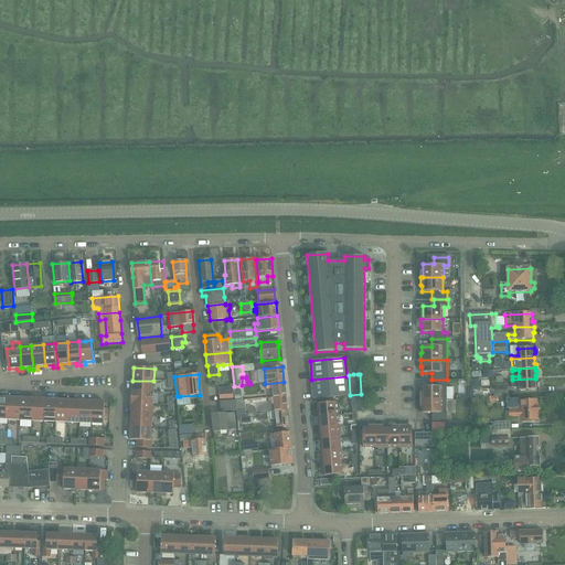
[(311,380),(313,400),(349,396),(347,376),(311,380)]
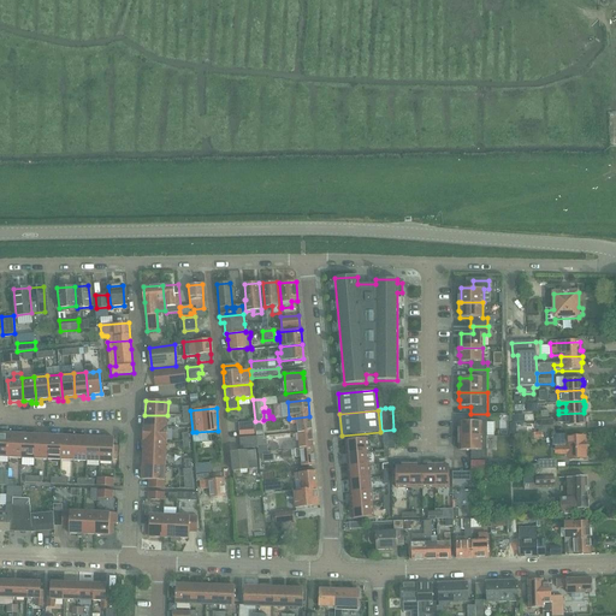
[(584,419),(584,413),(558,414),(558,424),(566,424),(567,427),(585,426),(584,425),(586,424),(586,420),(584,419)]
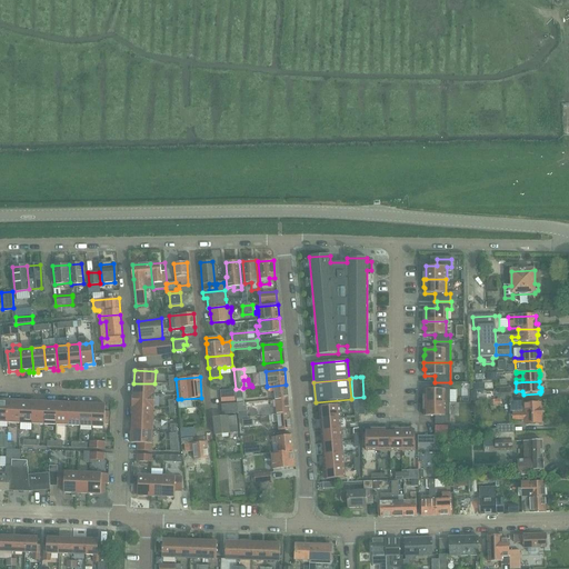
[(423,396),(423,402),(450,402),(450,382),(435,382),(435,390),(425,390),(425,396),(423,396)]
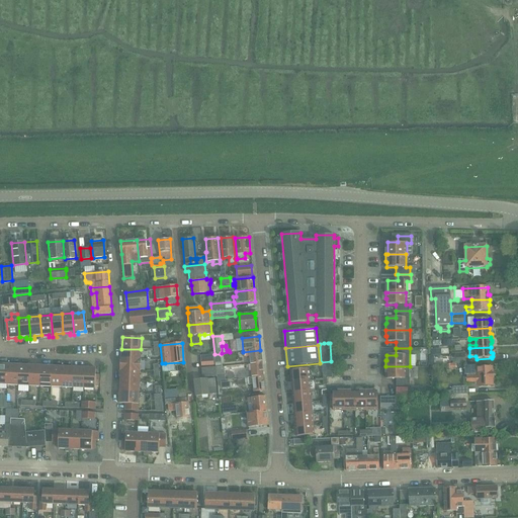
[(121,349),(121,359),(141,360),(141,349),(121,349)]
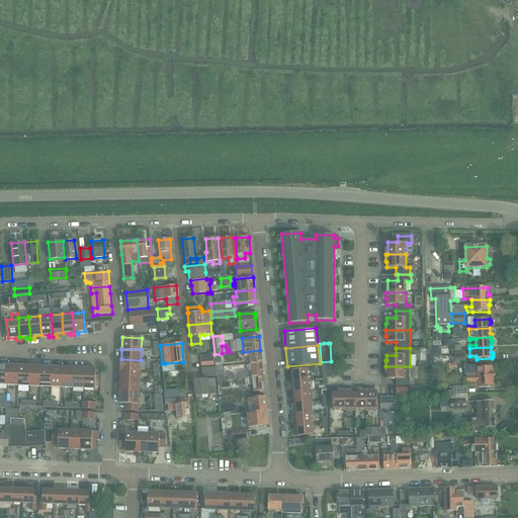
[(249,357),(250,364),(262,363),(260,350),(243,352),(244,357),(249,357)]
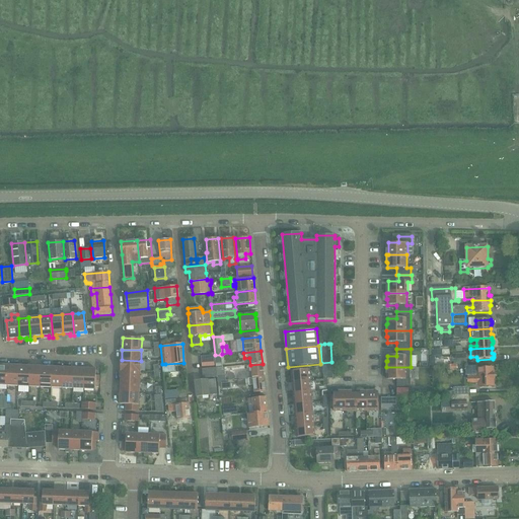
[(453,354),(453,365),(457,365),(457,364),(466,364),(466,354),(453,354)]
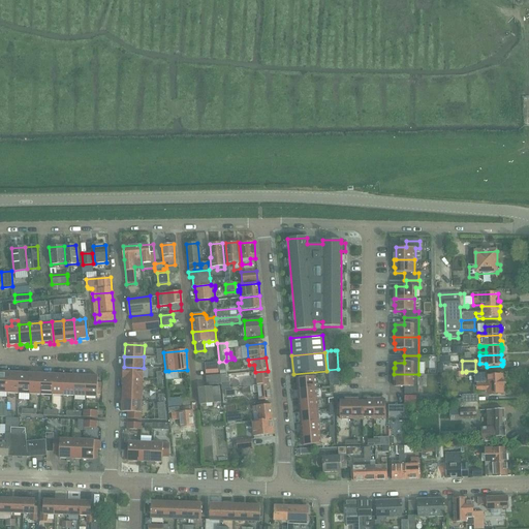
[(206,374),(218,373),(217,363),(205,364),(206,374)]
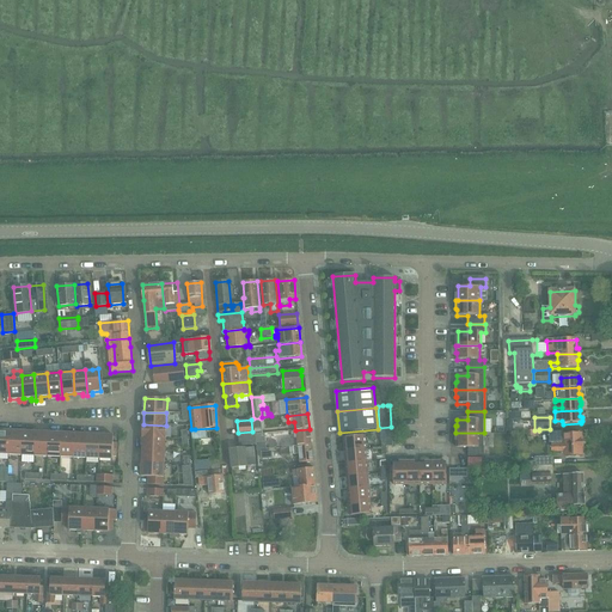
[(142,438),(142,439),(165,439),(166,439),(166,426),(144,424),(142,424),(142,438)]
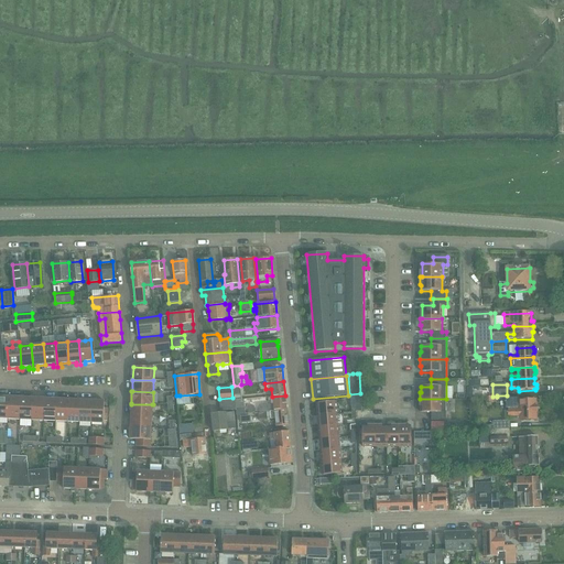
[(273,404),(264,405),(260,405),(260,413),(286,410),(285,396),(272,397),(273,404)]
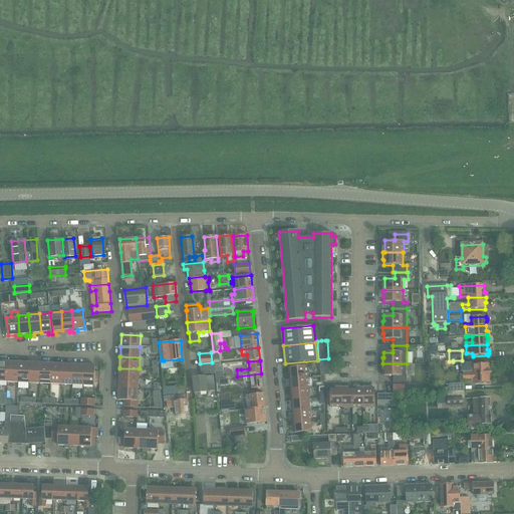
[(0,381),(7,382),(8,363),(9,363),(9,362),(0,361),(0,381)]
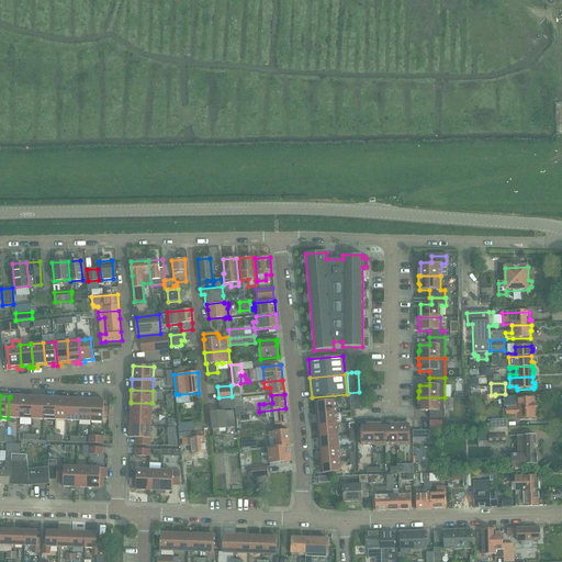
[(506,406),(506,416),(519,415),(519,419),(535,418),(534,412),(536,412),(535,405),(534,405),(534,398),(518,400),(516,400),(516,396),(504,396),(504,406),(506,406)]
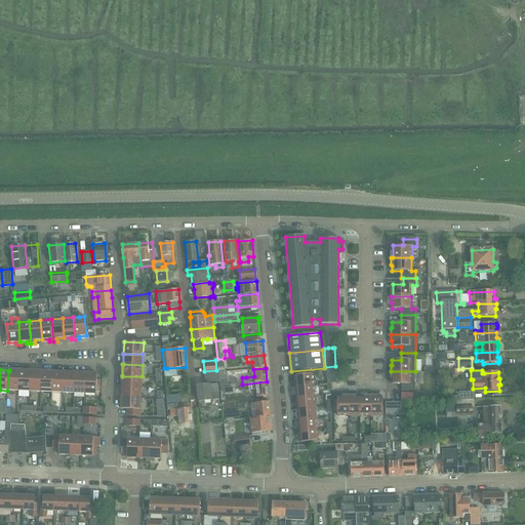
[(8,371),(7,391),(18,391),(19,371),(9,371),(8,371)]
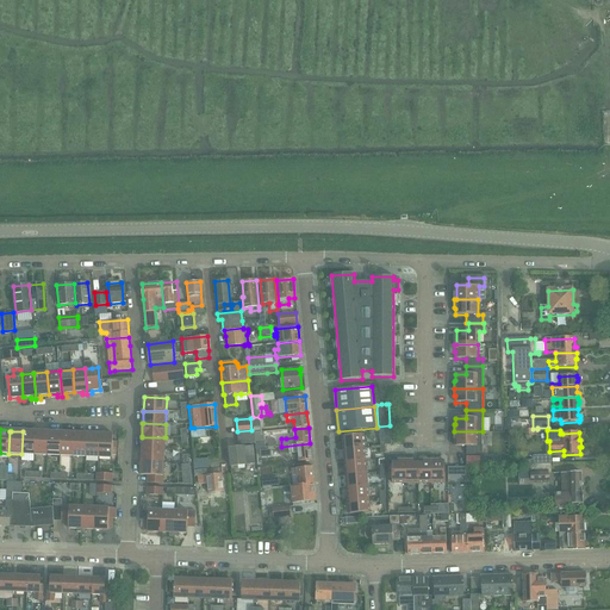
[(23,431),(22,454),(35,455),(36,433),(23,431)]
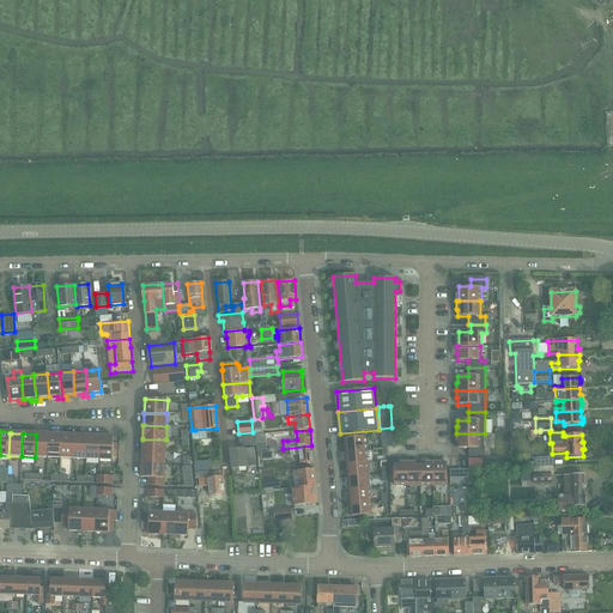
[(48,435),(48,457),(60,459),(61,436),(62,436),(62,434),(48,434),(48,435)]
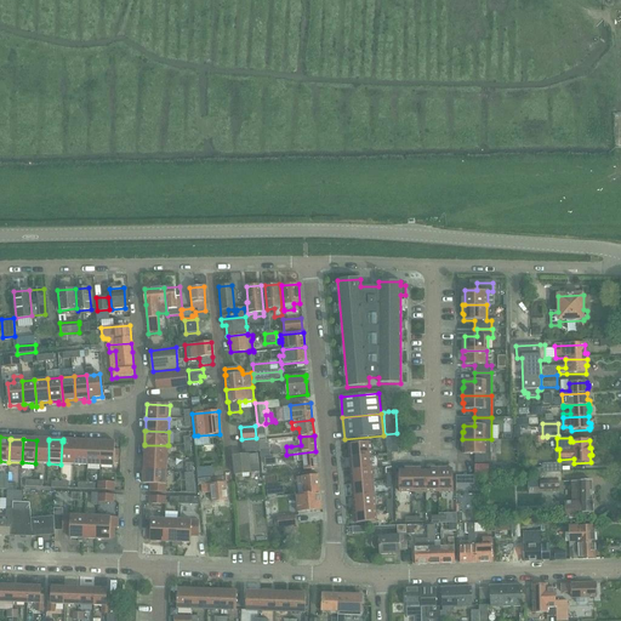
[(491,439),(462,439),(462,446),(463,446),(463,455),(476,455),(476,463),(491,463),(491,439)]
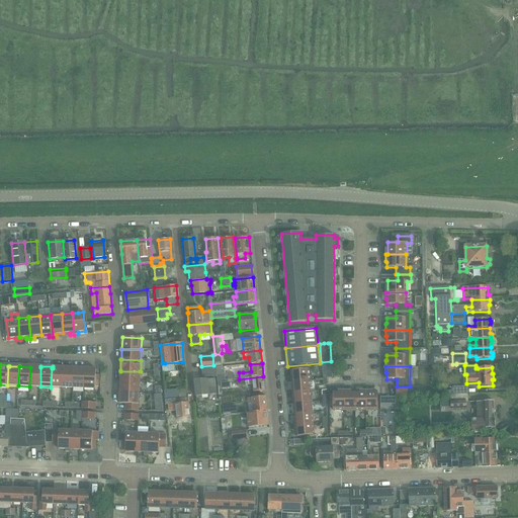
[(30,367),(29,386),(40,386),(40,367),(30,367)]
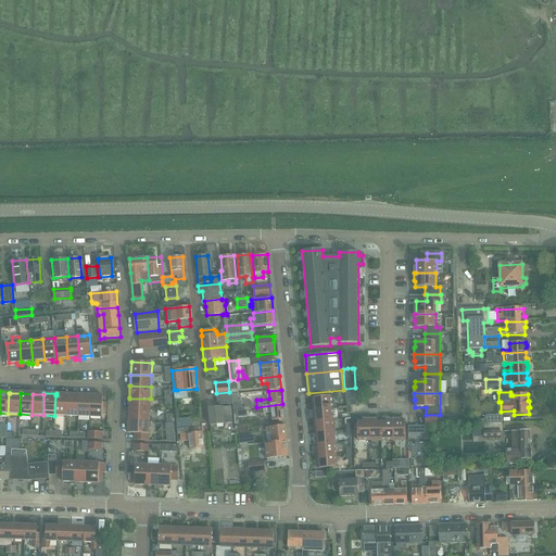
[(216,405),(231,404),(232,404),(231,395),(231,394),(216,395),(216,405)]
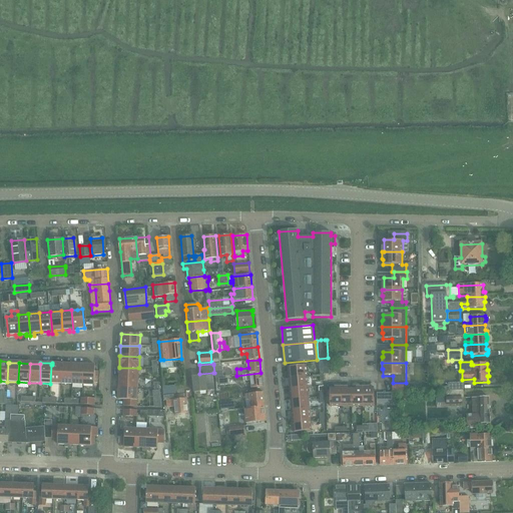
[(213,365),(214,373),(215,378),(223,377),(221,364),(220,364),(213,365)]
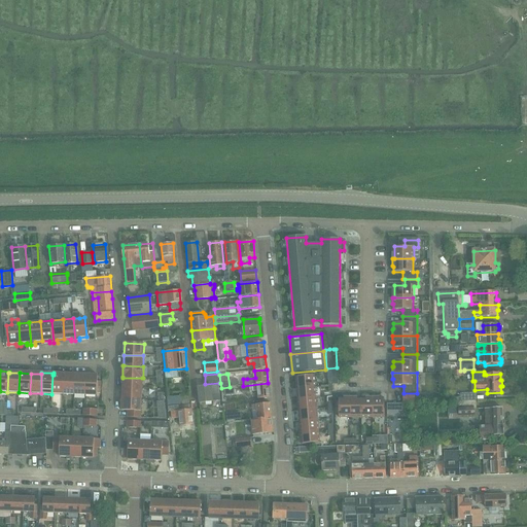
[(53,375),(51,394),(63,394),(64,375),(54,375),(53,375)]
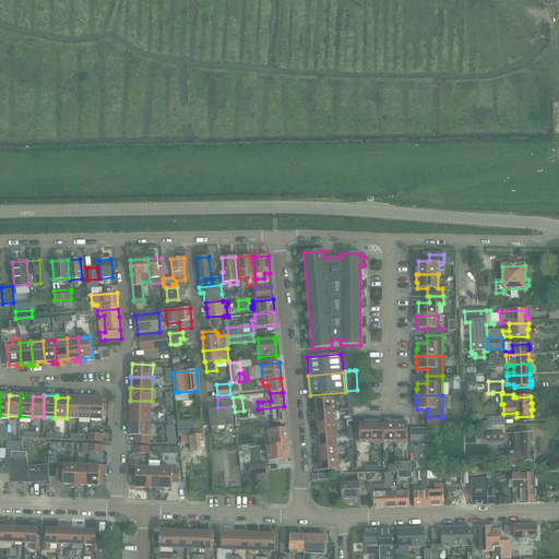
[(68,397),(67,418),(79,418),(80,399),(68,397)]
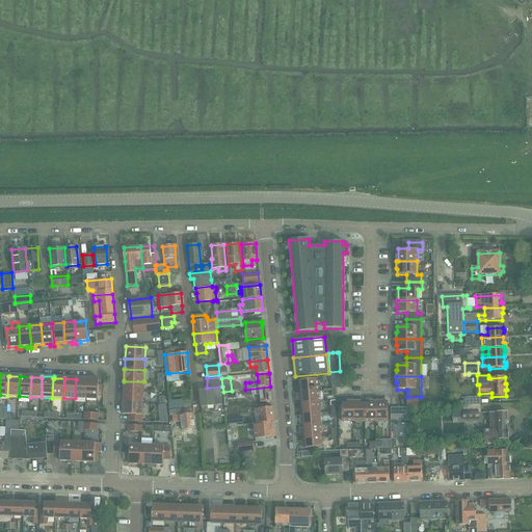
[(86,378),(86,379),(87,379),(86,399),(98,399),(98,397),(101,397),(102,386),(99,386),(99,378),(86,378)]
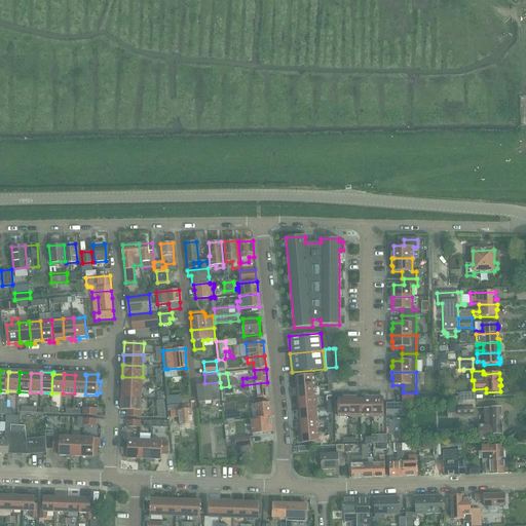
[(75,375),(74,393),(85,395),(86,375),(85,375),(75,375)]
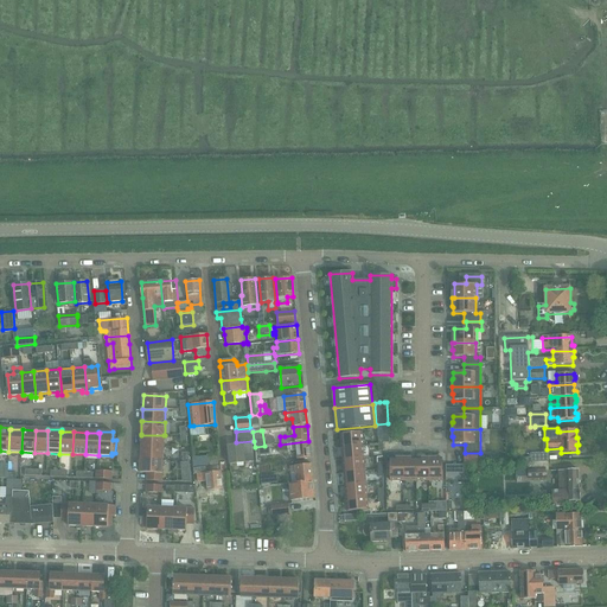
[(340,434),(342,447),(363,446),(362,433),(340,434)]
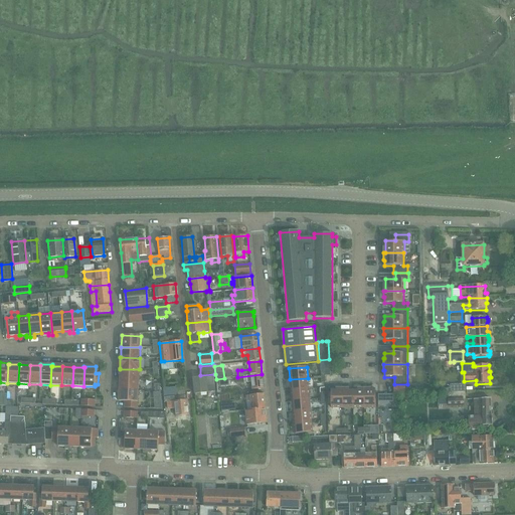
[(120,369),(120,379),(139,380),(139,369),(120,369)]
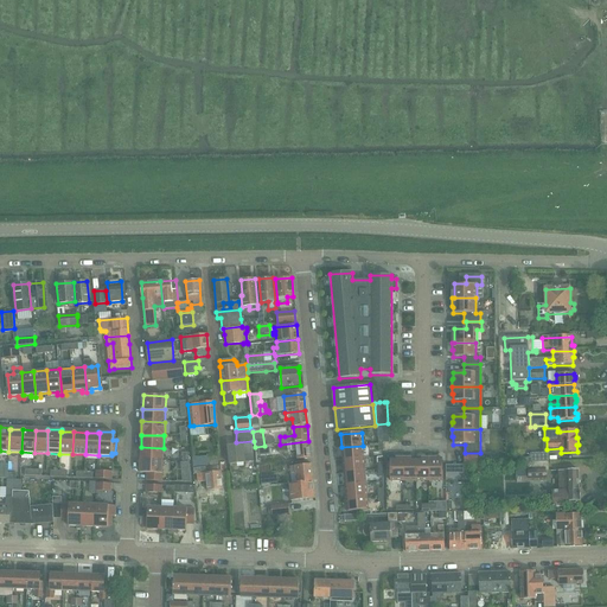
[(298,459),(311,458),(308,441),(280,445),(278,445),(279,453),(292,452),(292,451),(296,451),(298,459)]
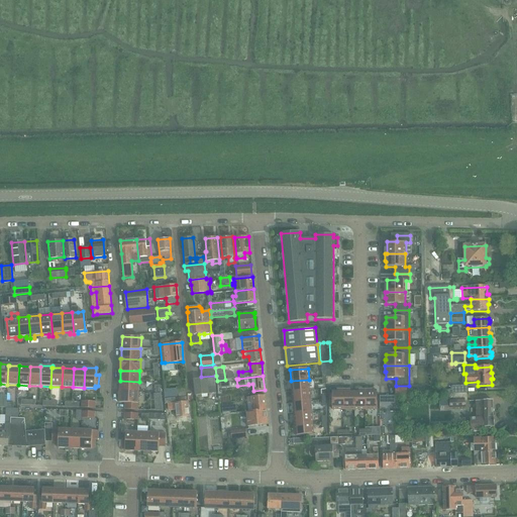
[(195,396),(196,396),(215,394),(215,387),(214,379),(206,379),(193,380),(195,396)]
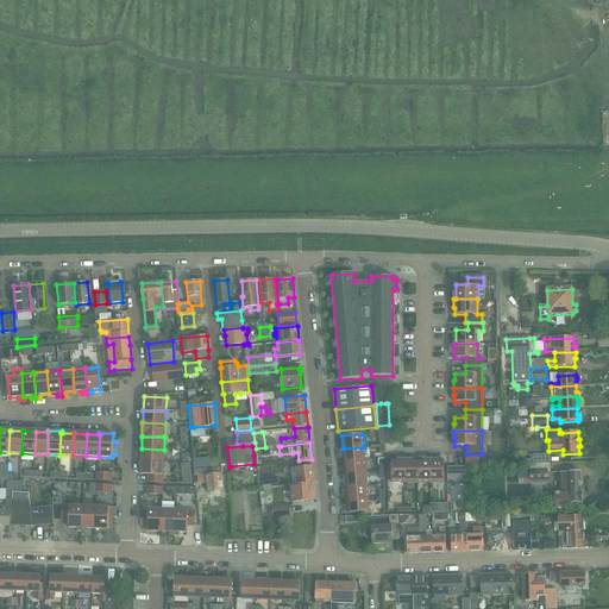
[(343,449),(344,462),(365,460),(364,447),(343,449)]
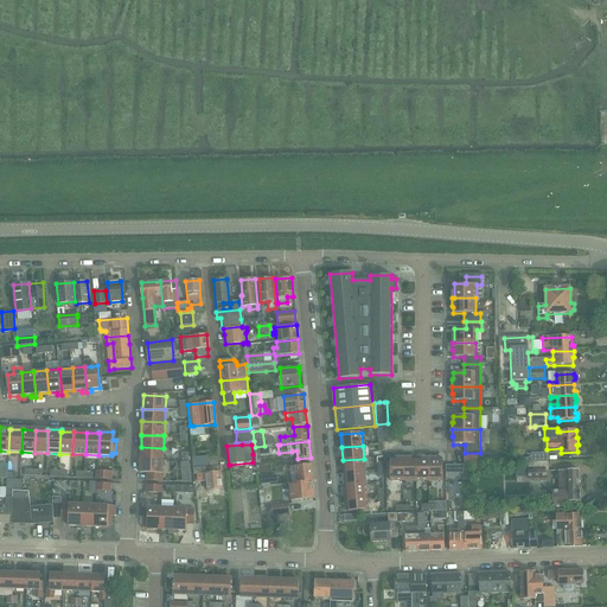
[(141,447),(141,460),(163,460),(164,448),(141,447)]
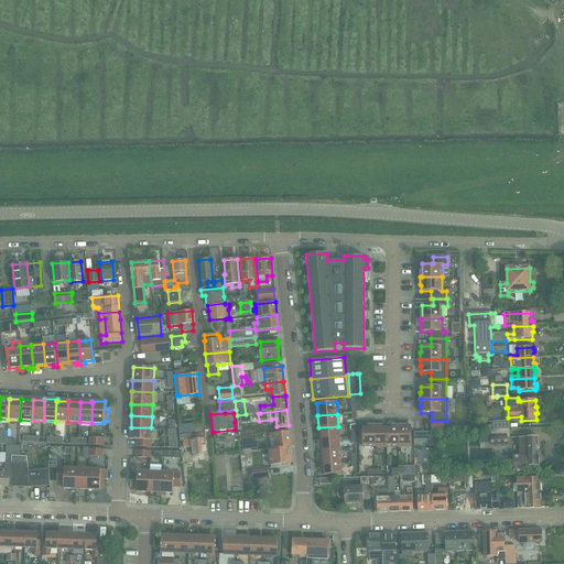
[(179,425),(180,434),(193,433),(192,424),(179,425)]
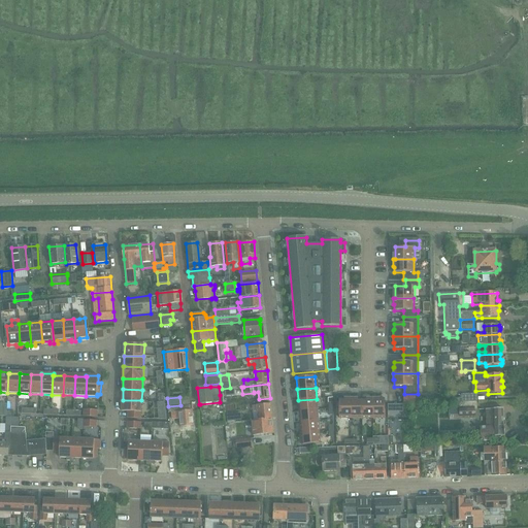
[(339,419),(351,418),(351,398),(344,398),(344,399),(339,399),(339,419)]
